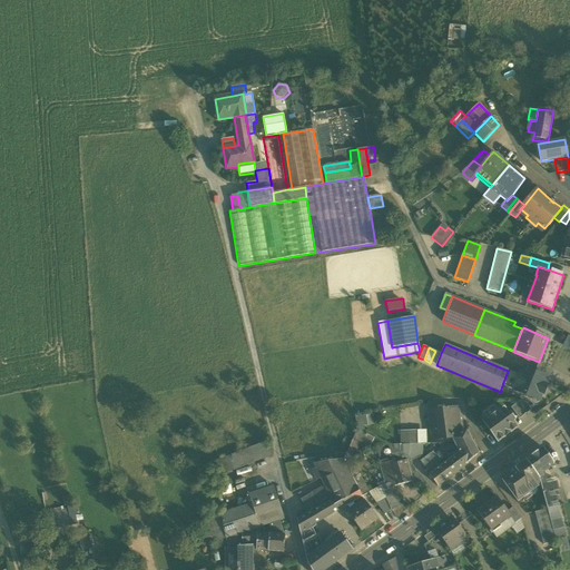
[(430,363),(436,365),(441,353),(435,351),(430,363)]
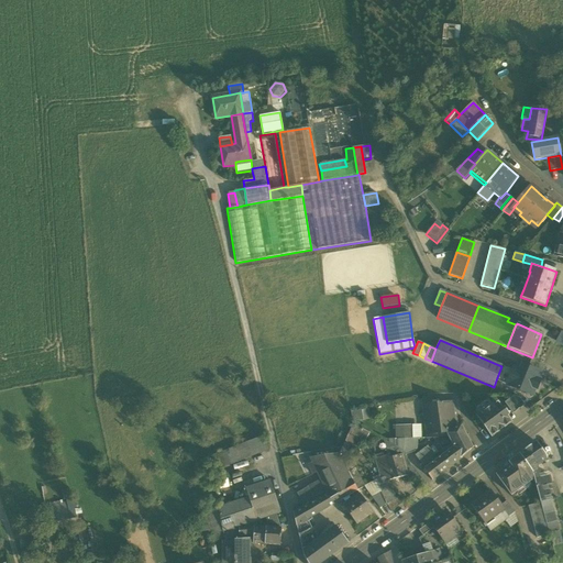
[(512,371),(501,366),(496,381),(507,385),(512,371)]
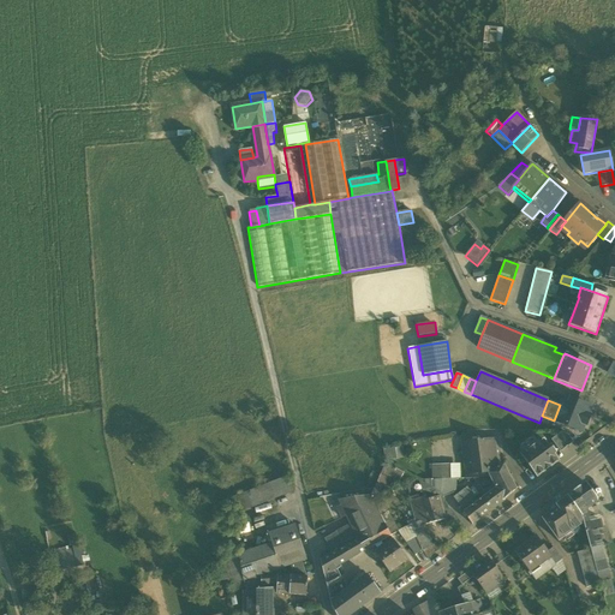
[(575,406),(562,401),(560,405),(554,421),(581,433),(584,424),(586,425),(590,416),(589,415),(591,407),(577,401),(575,406)]
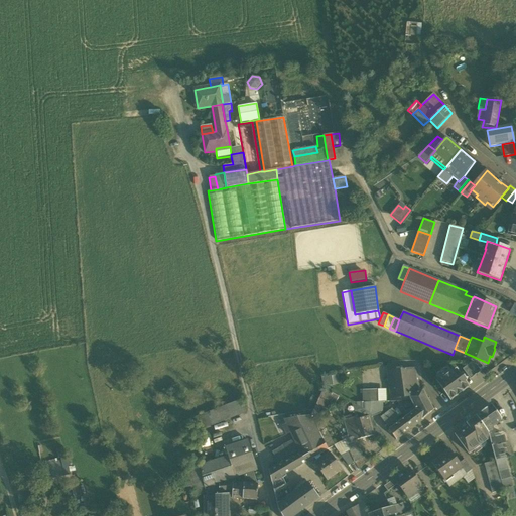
[(463,369),(470,379),(481,371),(476,364),(471,363),(463,369)]
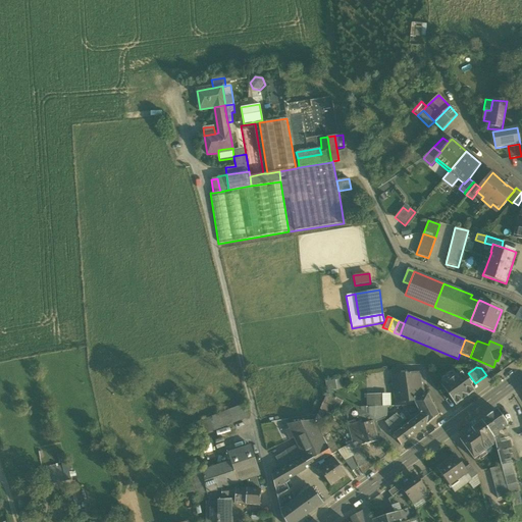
[(392,376),(396,404),(414,401),(420,400),(423,398),(423,397),(420,373),(392,376)]
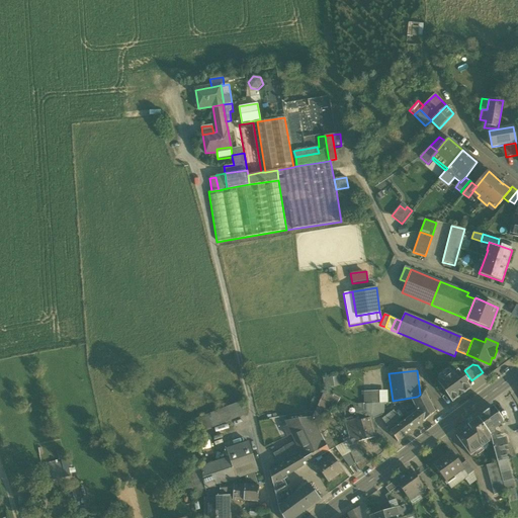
[(437,382),(452,403),(459,398),(458,397),(463,394),(470,389),(466,383),(468,382),(463,375),(462,376),(458,371),(451,376),(450,375),(445,379),(444,378),(437,382)]
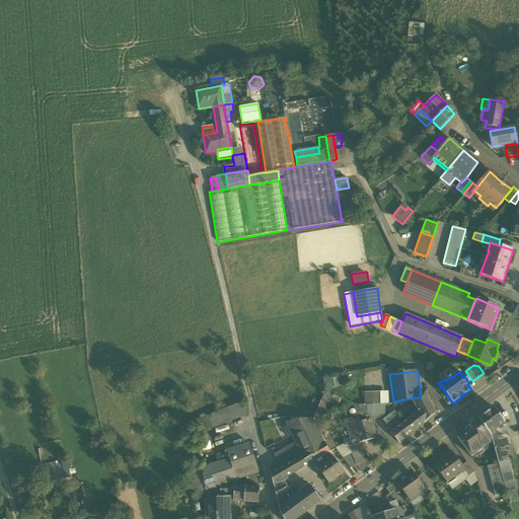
[(340,377),(323,379),(324,389),(342,387),(340,377)]
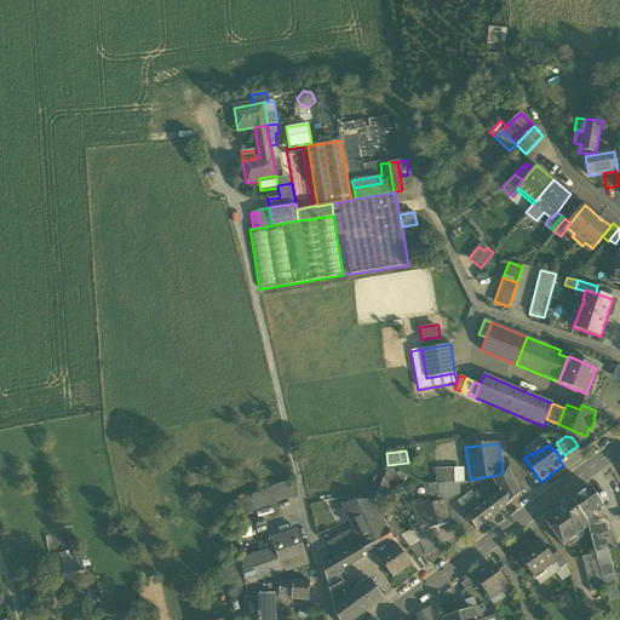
[(388,466),(382,481),(401,488),(408,477),(388,466)]
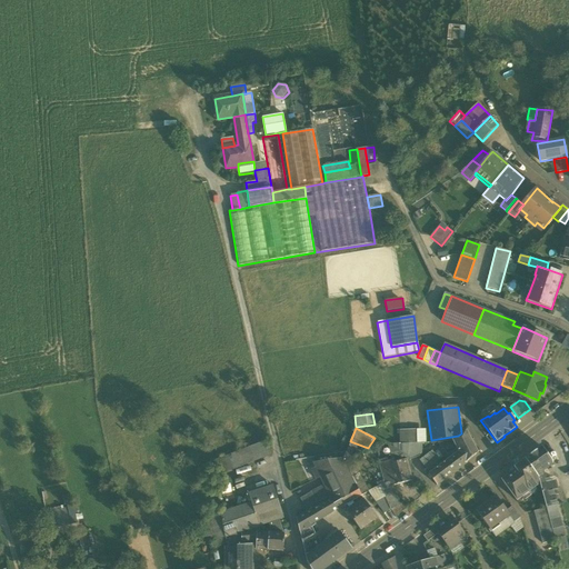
[(399,443),(400,443),(417,443),(416,429),(399,430),(399,443)]
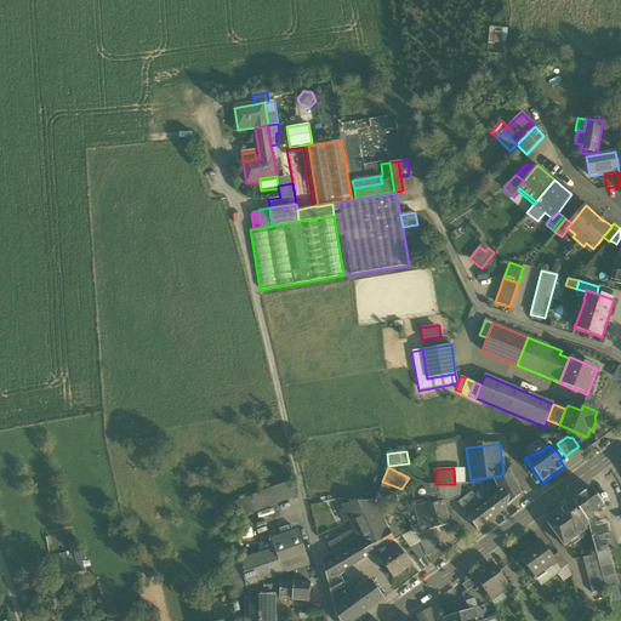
[(465,468),(454,468),(455,484),(460,483),(466,483),(465,468)]
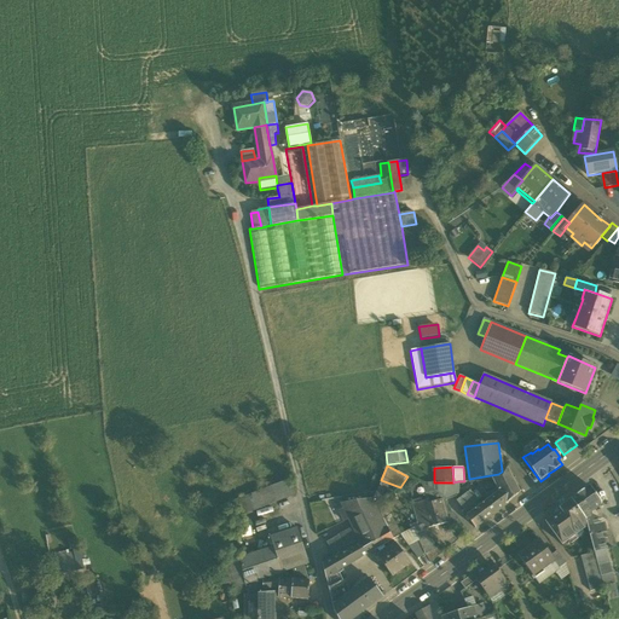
[(499,491),(481,504),(467,515),(466,516),(475,528),(507,504),(507,503),(520,492),(507,468),(502,470),(502,472),(498,474),(491,475),(495,482),(499,491)]
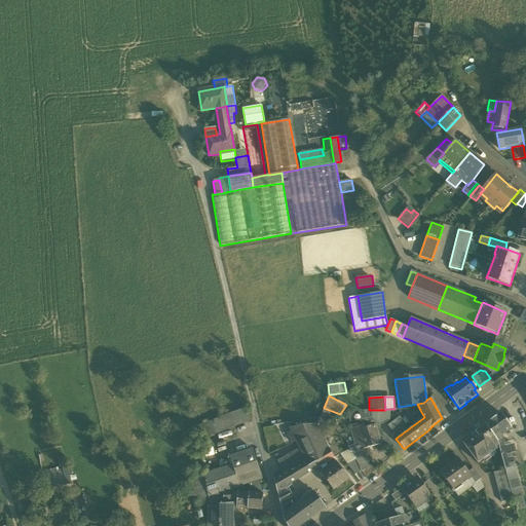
[(194,428),(198,440),(250,419),(247,408),(194,428)]
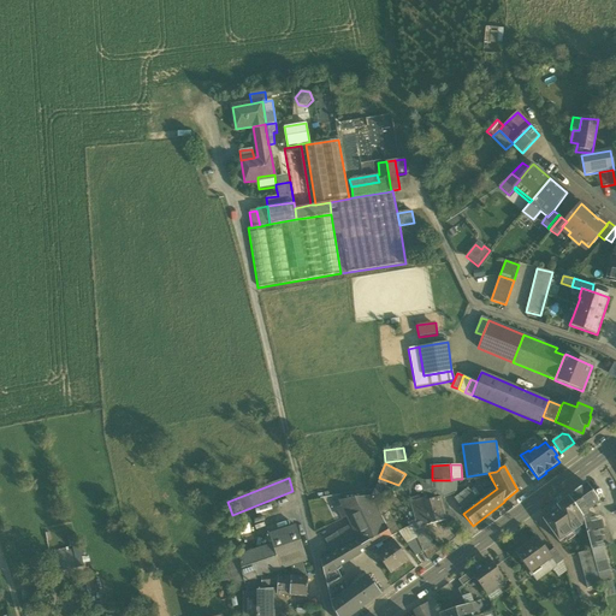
[(440,492),(443,496),(443,498),(456,493),(456,487),(456,485),(456,479),(451,480),(433,480),(434,490),(440,492)]
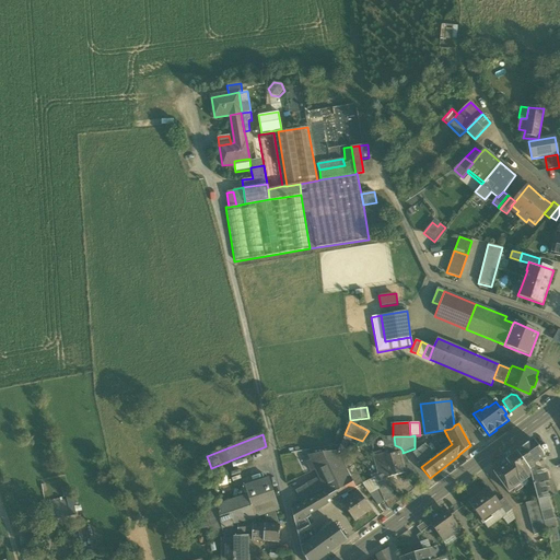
[(400,447),(395,445),(382,438),(385,453),(386,456),(400,452),(403,451),(400,447)]
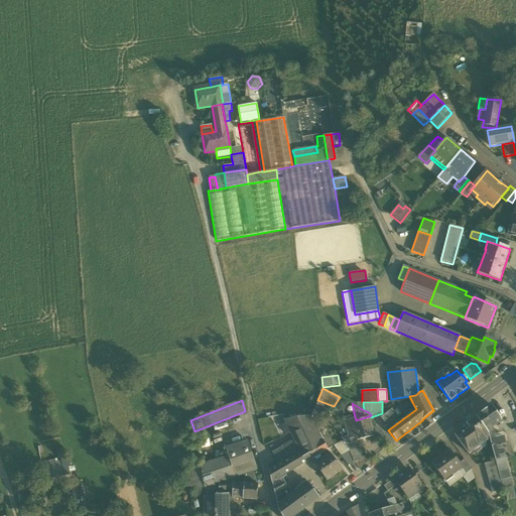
[(492,405),(476,416),(488,433),(490,438),(496,461),(497,467),(506,465),(501,444),(505,443),(503,437),(499,438),(498,432),(492,429),(492,427),(501,421),(501,418),(492,405)]
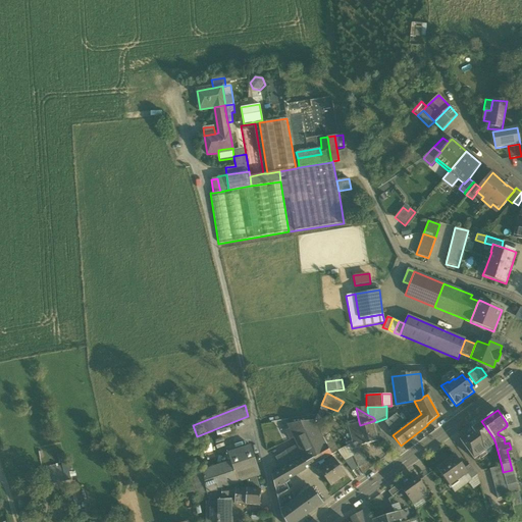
[(319,412),(317,415),(315,422),(320,424),(324,414),(319,412)]
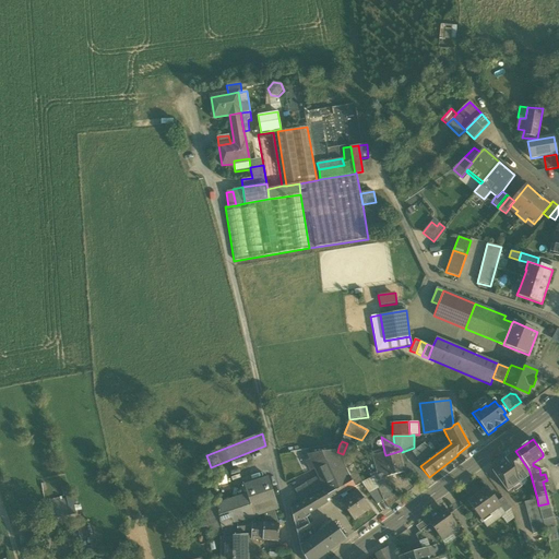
[(412,452),(421,465),(435,455),(425,443),(412,452)]
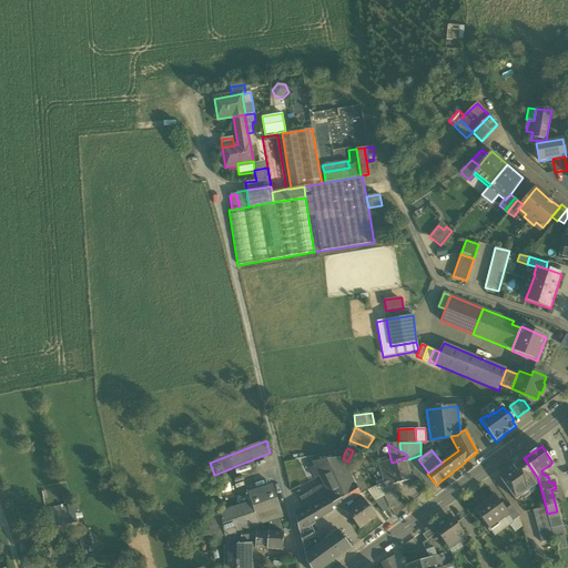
[(345,452),(334,453),(335,459),(315,463),(314,463),(317,469),(312,473),(316,479),(321,477),(345,465),(343,459),(345,452)]
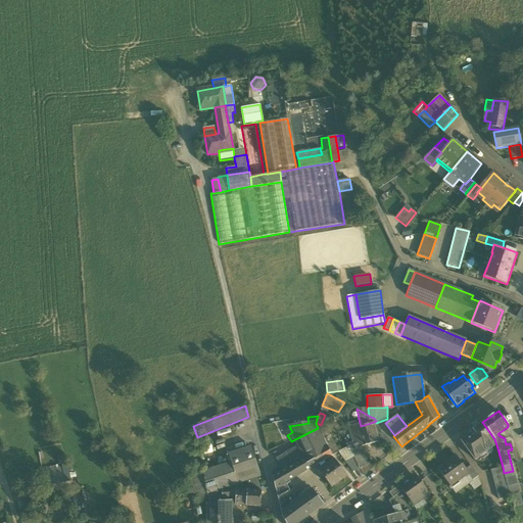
[(290,420),(290,426),(308,423),(307,417),(290,420)]
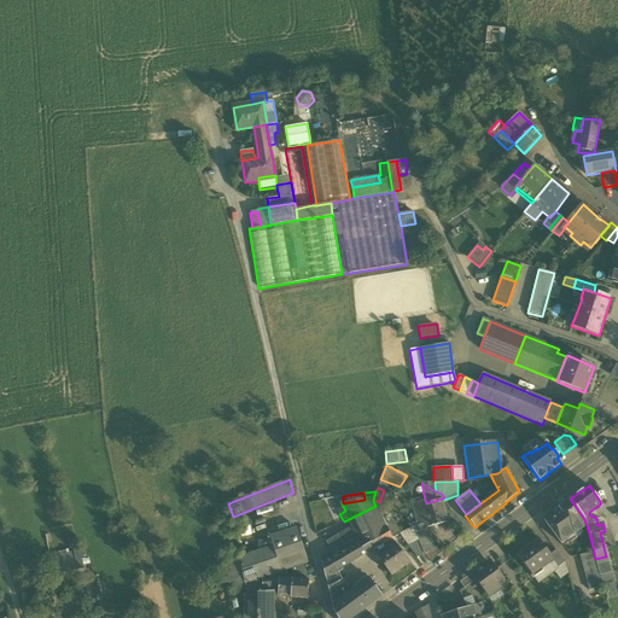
[(459,526),(444,500),(444,497),(442,499),(448,522),(447,523),(448,530),(459,526)]
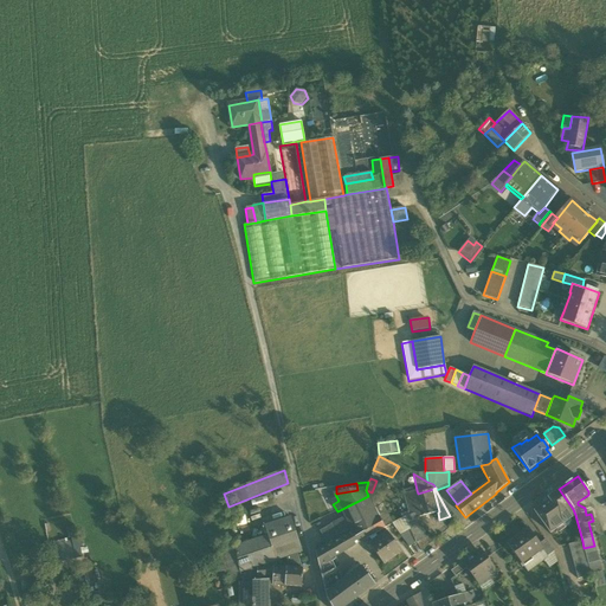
[(417,490),(408,492),(414,514),(410,516),(410,515),(405,516),(410,529),(416,542),(416,543),(427,539),(419,517),(438,513),(439,511),(433,489),(418,494),(417,490)]
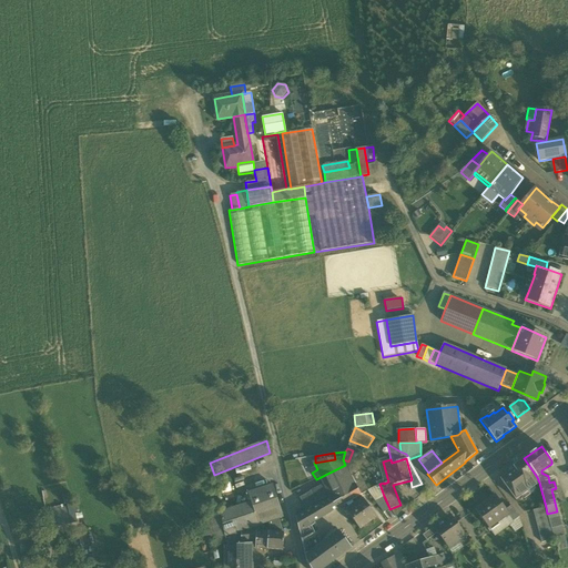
[(516,500),(539,483),(537,477),(524,458),(513,466),(515,468),(500,478),(516,500)]
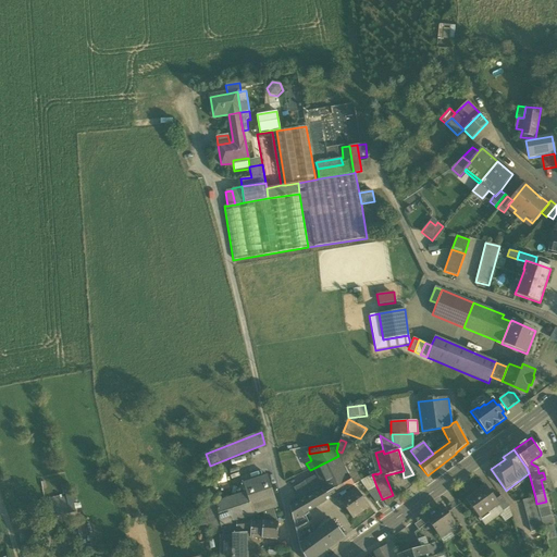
[(371,454),(376,473),(376,474),(381,472),(375,453),(371,454)]
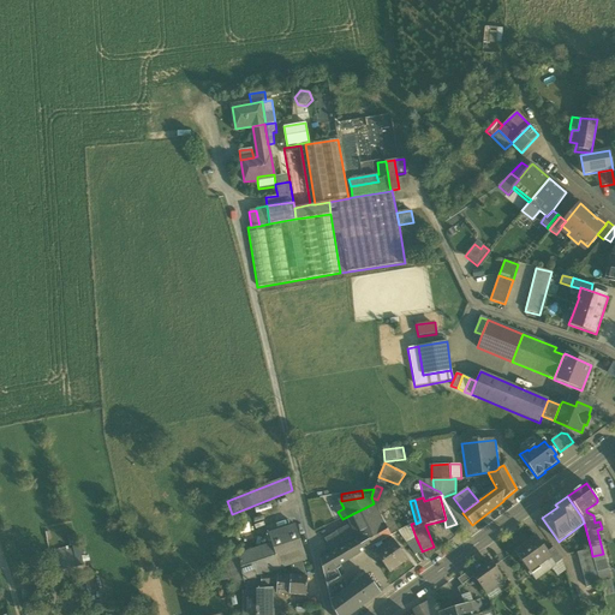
[(381,517),(374,503),(347,517),(351,524),(338,532),(342,541),(345,544),(357,537),(359,539),(366,536),(384,525),(383,521),(381,517)]
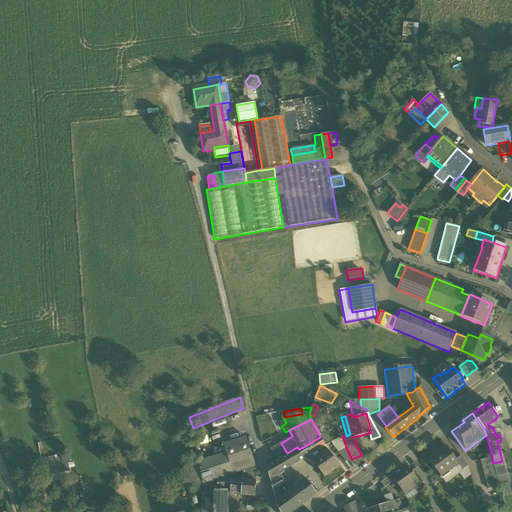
[(326,431),(319,434),(320,437),(325,446),(331,442),(326,431)]
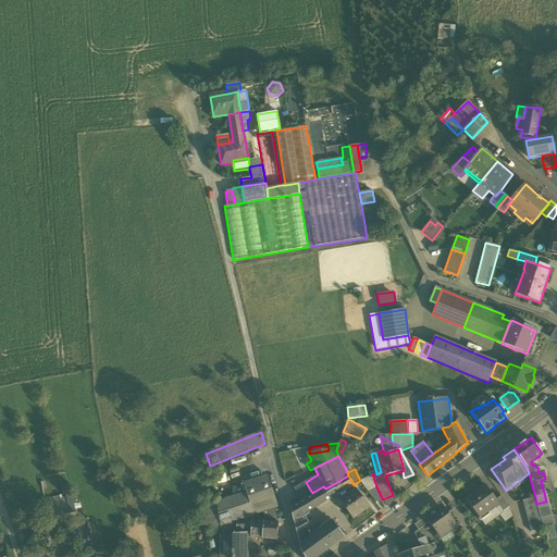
[(376,486),(372,474),(360,481),(367,491),(376,486)]
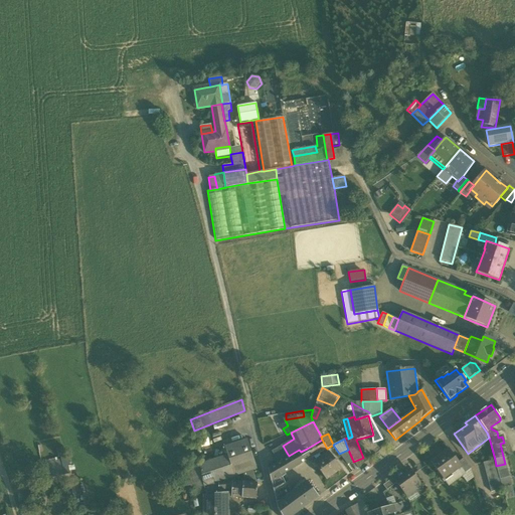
[(224,447),(227,456),(234,477),(243,474),(252,471),(256,469),(246,440),(224,447)]
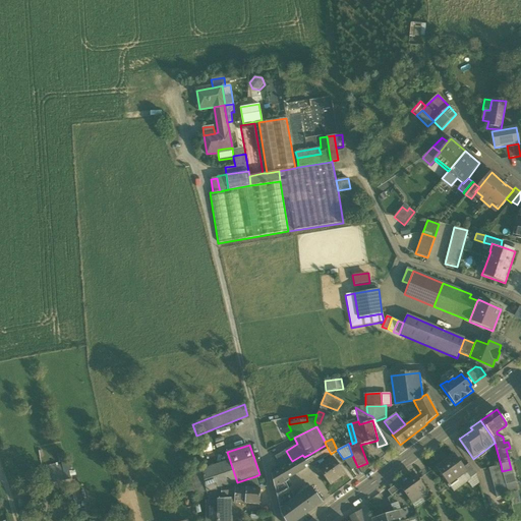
[(326,445),(310,454),(315,462),(331,454),(326,445)]
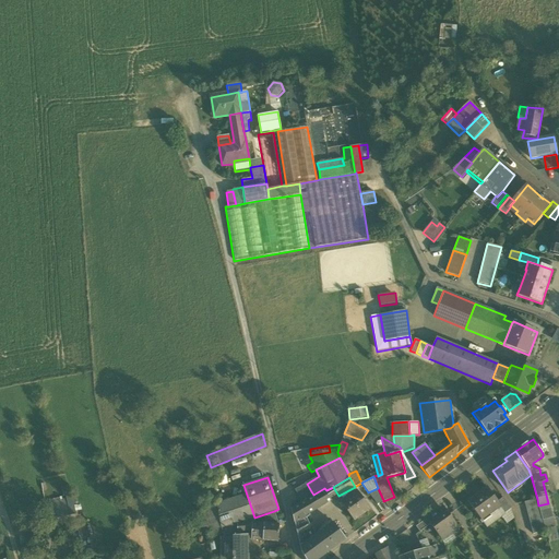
[(294,490),(298,499),(301,497),(311,491),(307,484),(294,490)]
